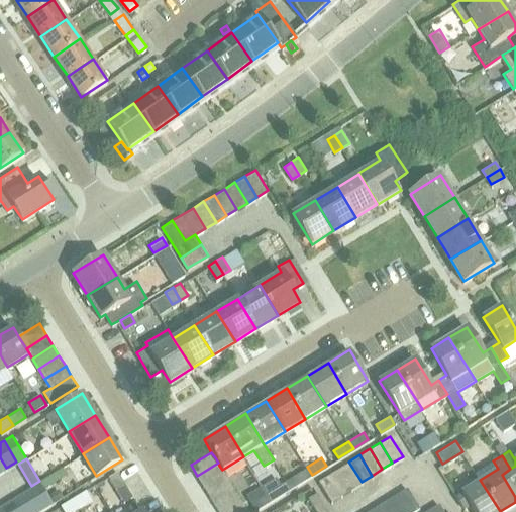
[(348,462),(339,468),(351,488),(362,482),(348,462)]
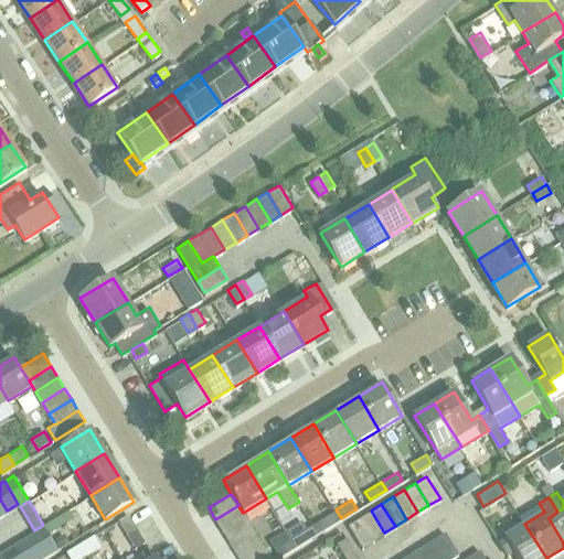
[(240,508),(238,505),(215,519),(222,529),(244,516),(240,508)]
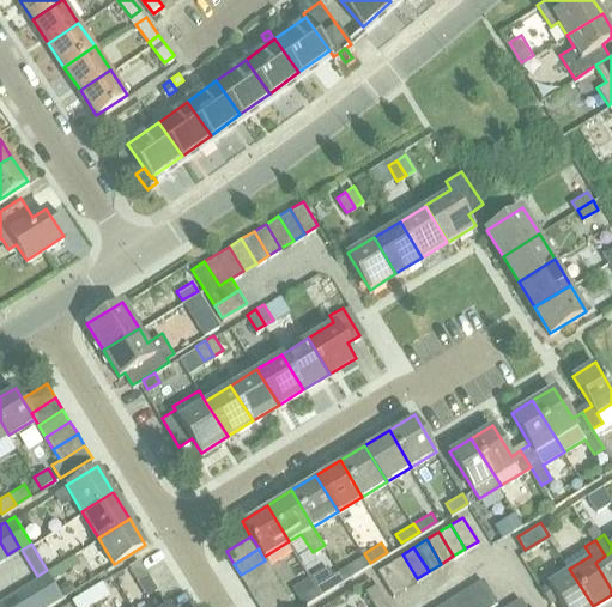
[(370,563),(364,553),(347,564),(352,572),(370,563)]
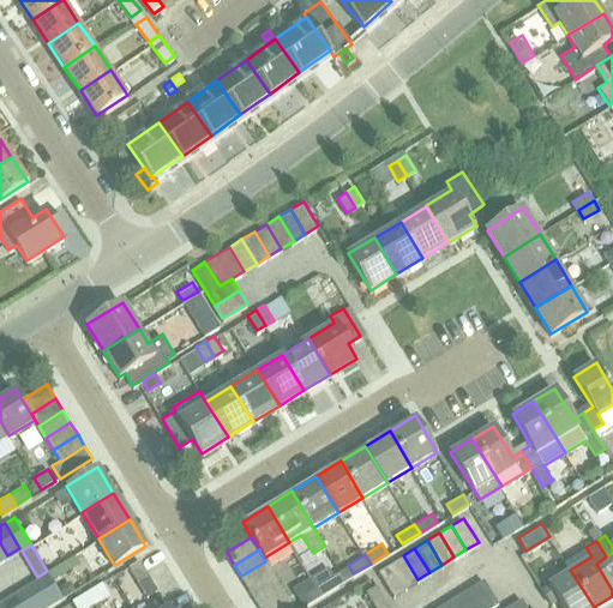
[(418,579),(403,555),(391,563),(406,587),(418,579)]
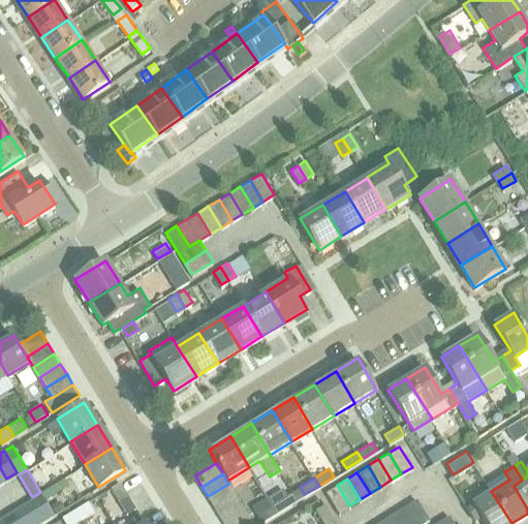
[(118,500),(127,494),(120,482),(111,488),(118,500)]
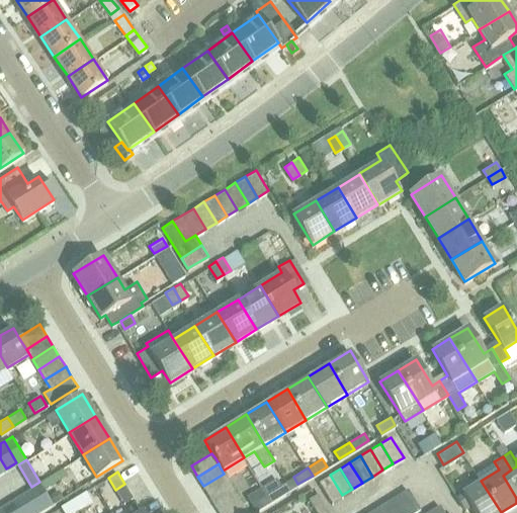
[(224,474),(203,486),(209,497),(231,484),(224,474)]
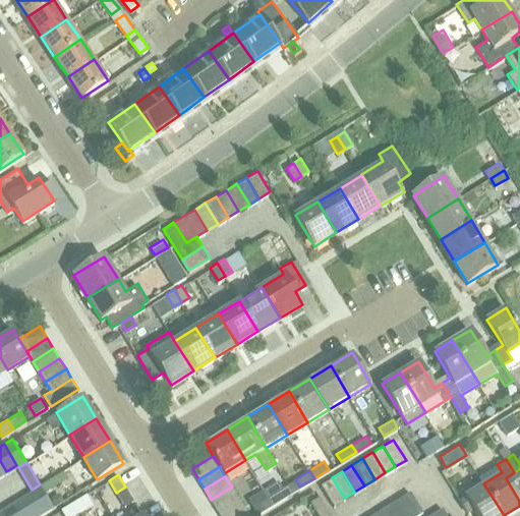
[(344,498),(332,477),(321,483),(334,505),(344,498)]
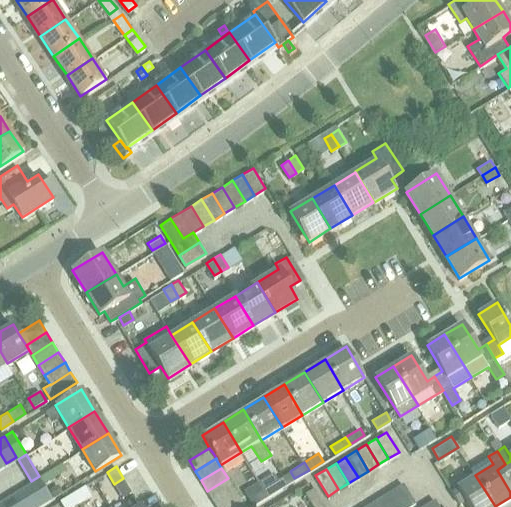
[(495,506),(475,475),(452,490),(459,502),(465,498),(470,506),(495,506)]
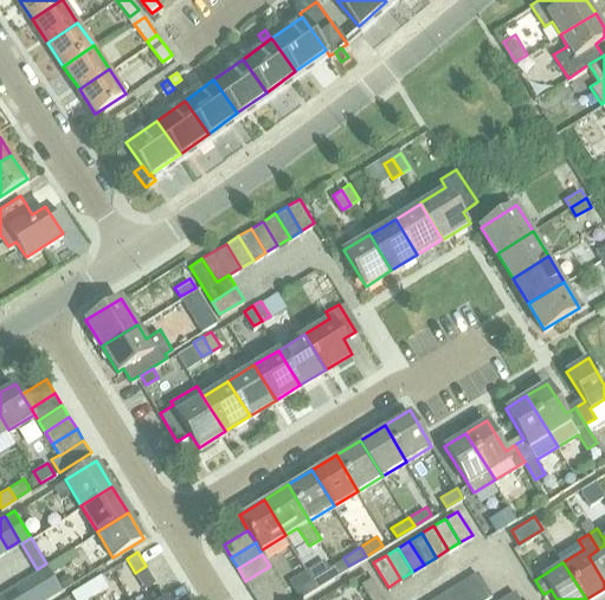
[(37,569),(38,571),(52,594),(62,588),(56,579),(46,563),(37,569)]
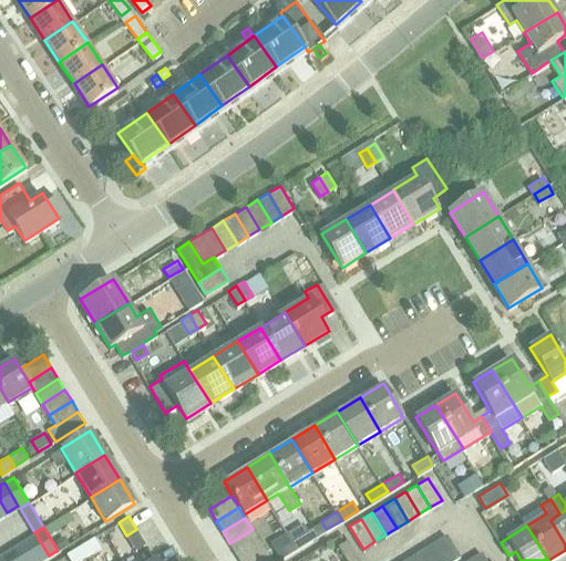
[(136,529),(126,536),(135,549),(145,543),(136,529)]
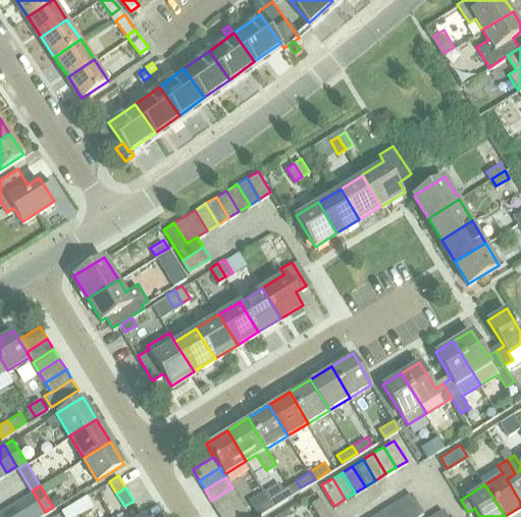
[(232,487),(211,501),(217,510),(239,498),(232,487)]
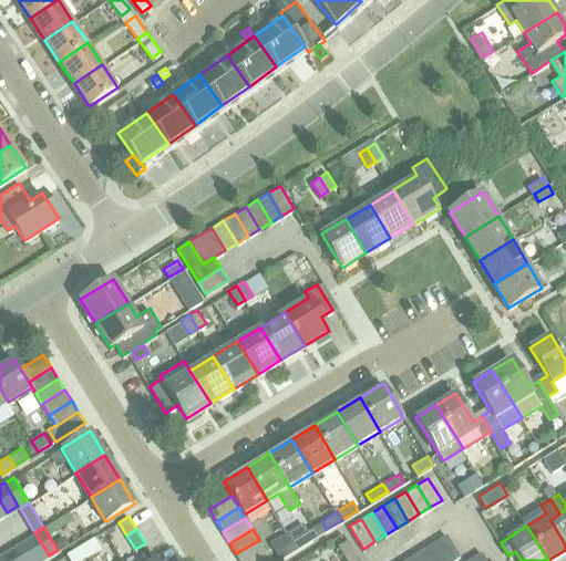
[(308,529),(291,539),(297,548),(312,538),(308,529)]
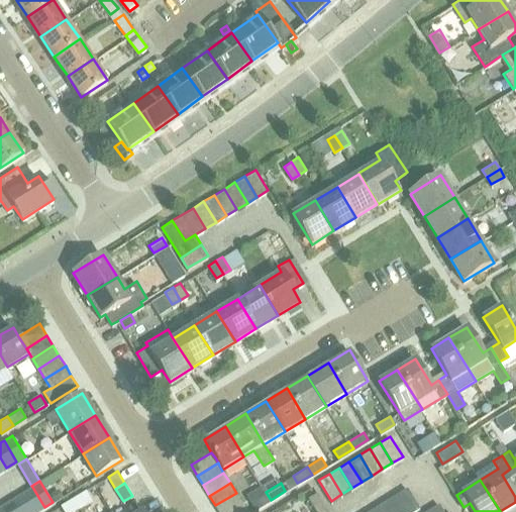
[(407,486),(396,493),(408,511),(410,511),(419,507),(407,486)]
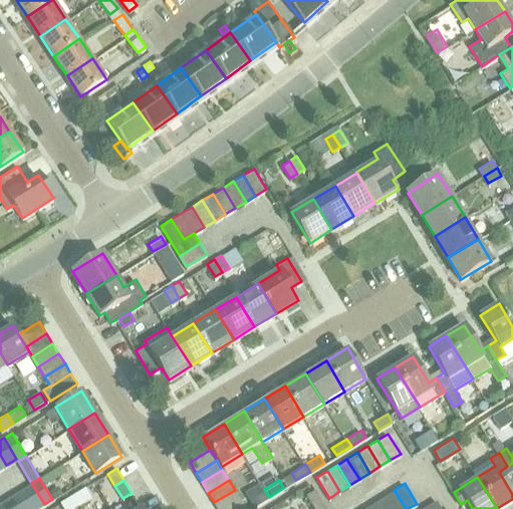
[(32,484),(21,490),(33,508),(35,508),(44,504),(32,484)]
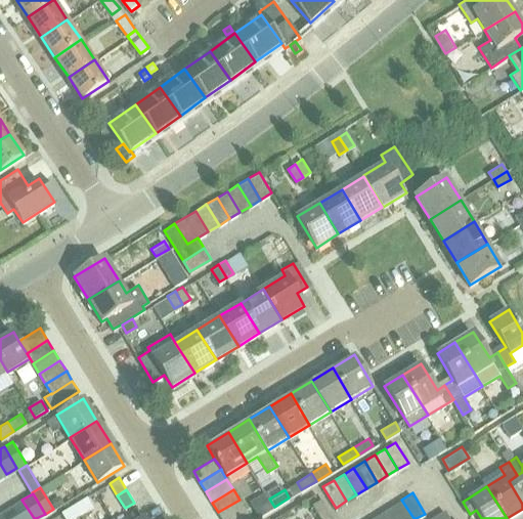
[(59,494),(48,501),(53,509),(63,502),(59,494)]
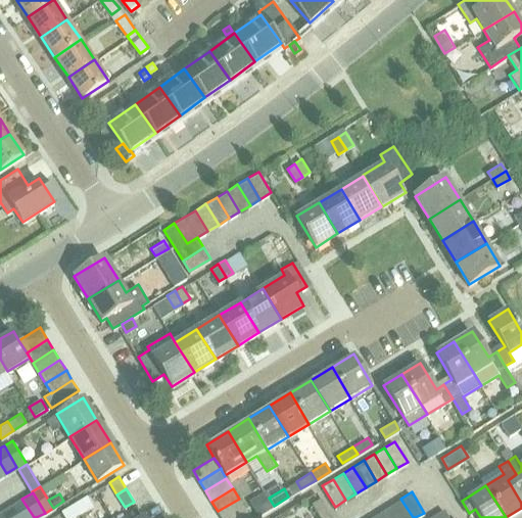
[(74,504),(80,513),(93,505),(87,496),(74,504)]
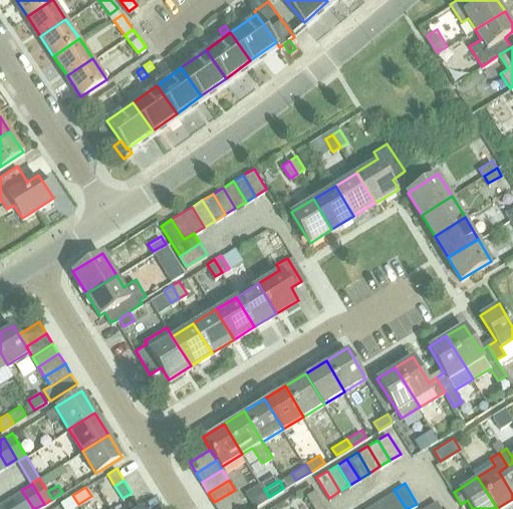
[(269,497),(264,489),(250,498),(255,506),(269,497)]
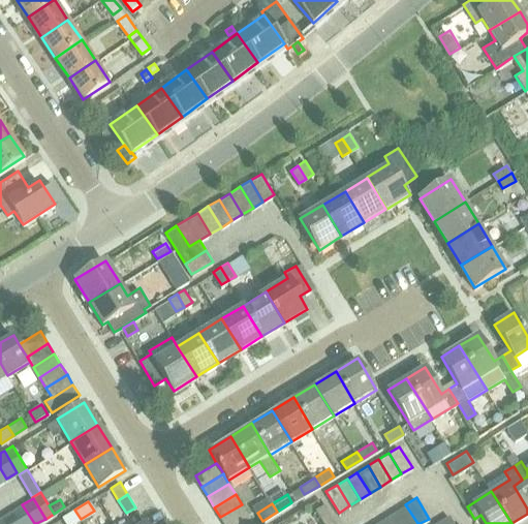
[(324,523),(333,518),(323,503),(315,509),(324,523)]
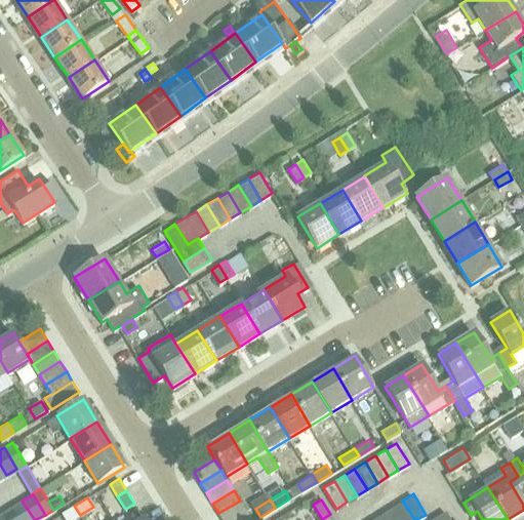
[(34,519),(22,501),(11,507),(18,519),(34,519)]
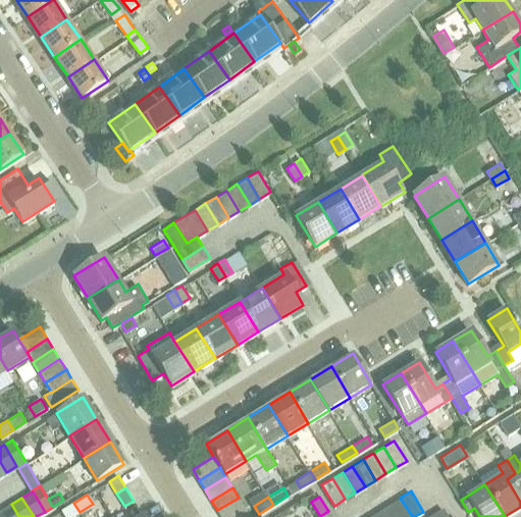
[(228,516),(245,508),(239,498),(217,510),(221,516),(228,516)]
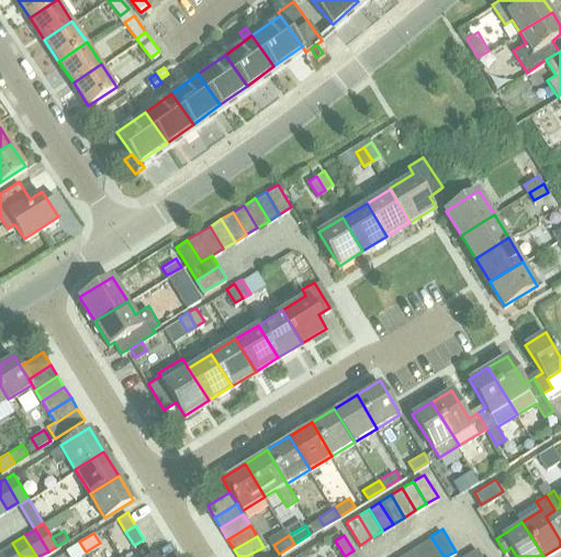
[(444,556),(430,536),(421,543),(428,556),(444,556)]
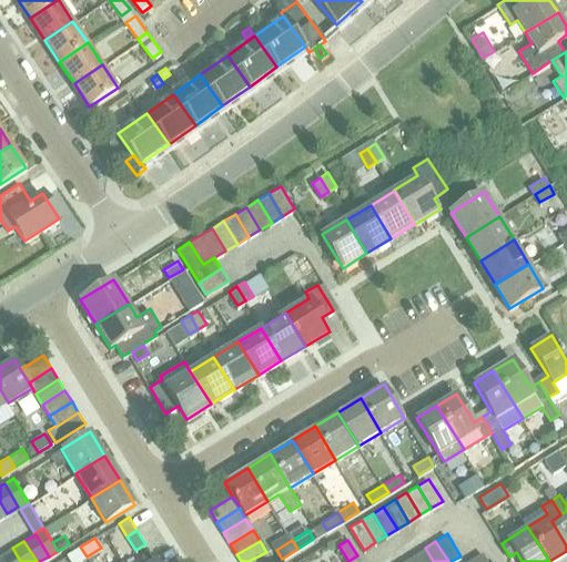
[(77,561),(87,557),(80,547),(67,555),(70,561),(77,561)]
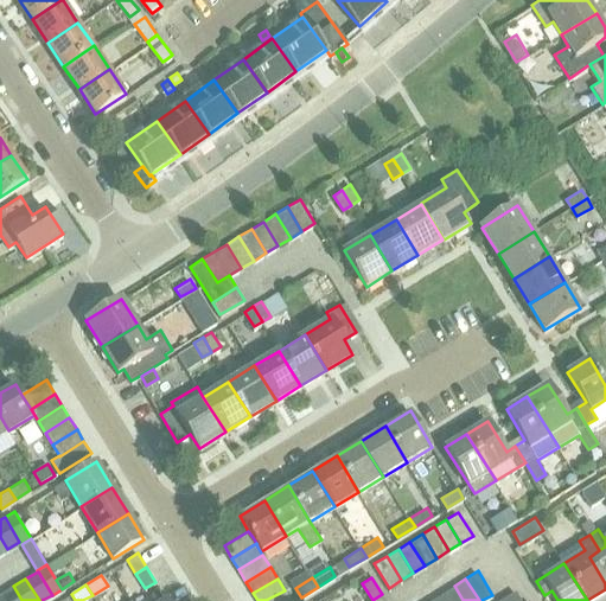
[(21,600),(13,586),(1,594),(5,600),(21,600)]
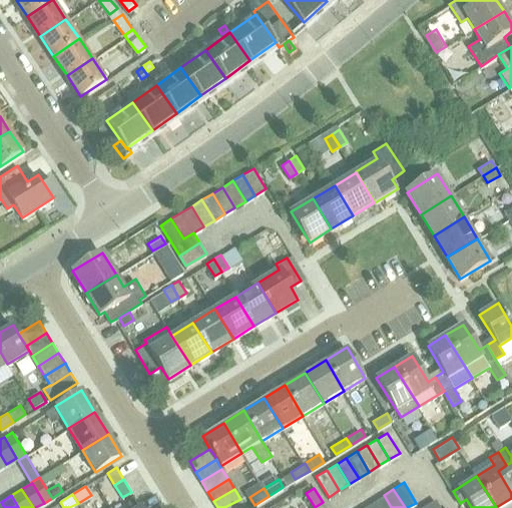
[(391,507),(384,495),(373,501),(377,507),(391,507)]
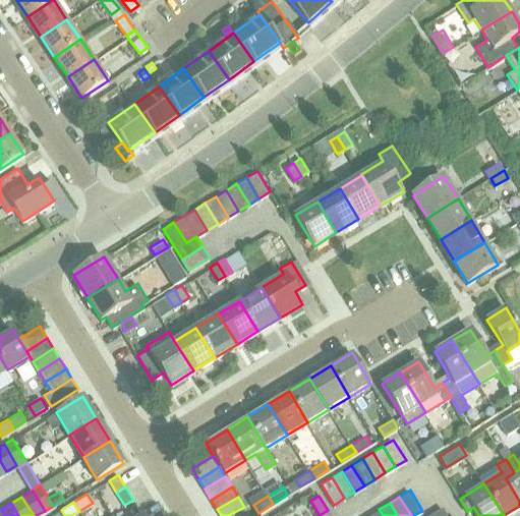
[(448,515),(443,506),(426,515),(448,515)]
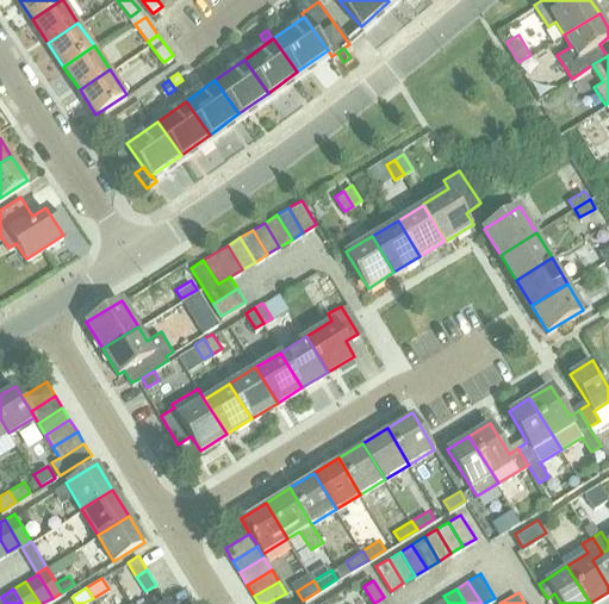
[(292,603),(286,593),(267,603),(292,603)]
